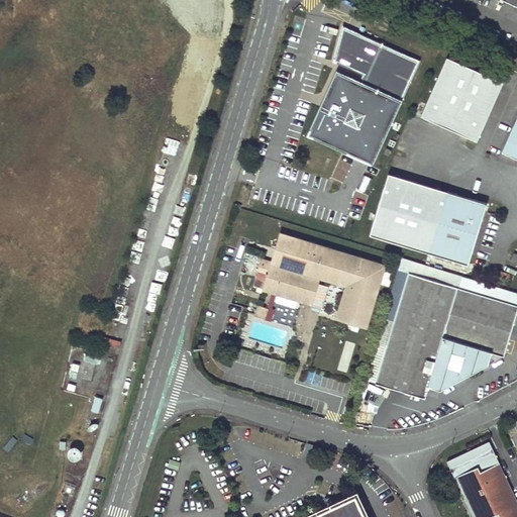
[(307,134),(372,164),(420,61),(345,24),(336,59),(364,73),(362,80),(338,69),(337,70),(307,134)]
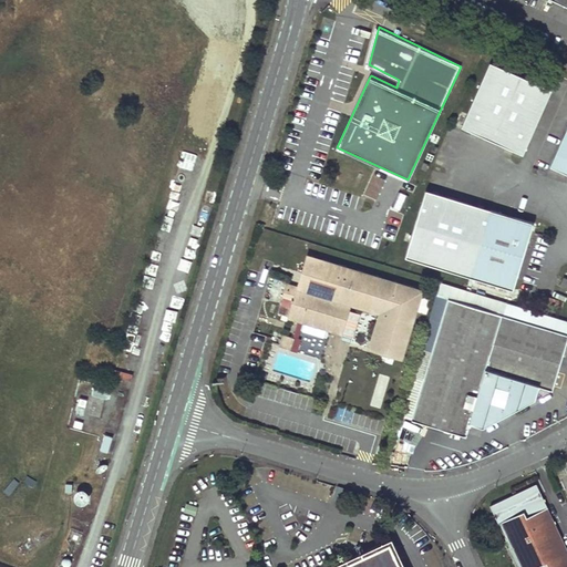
[(462,126),(523,154),(553,90),(491,62),(462,126)]
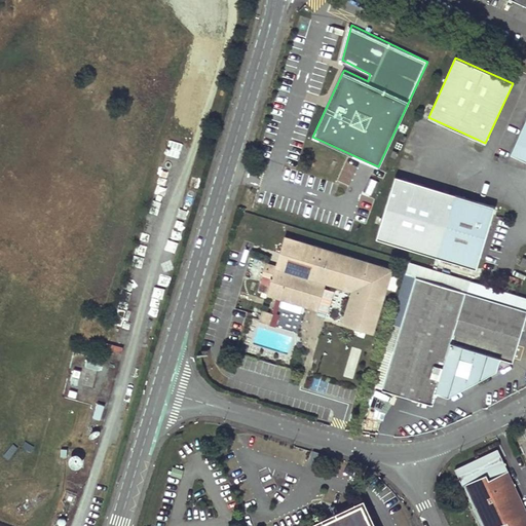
[(525,121),(511,155),(525,161),(525,121)]
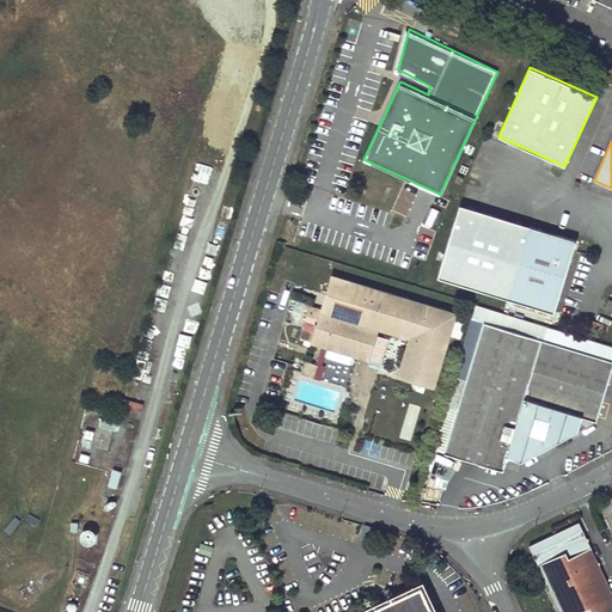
[(207,184),(212,166),(196,163),(191,181),(207,184)]
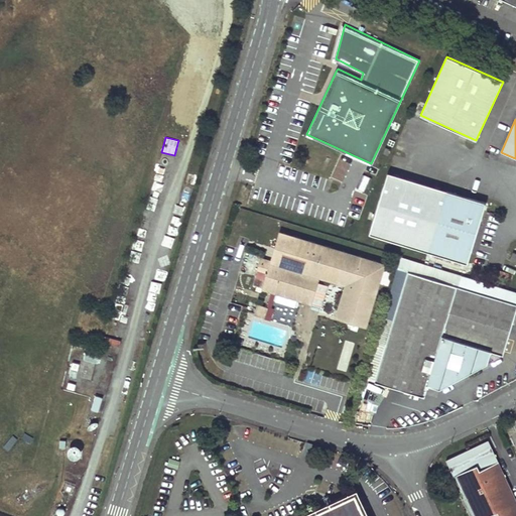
[(368,232),(466,264),(485,203),(388,172),(368,232)]
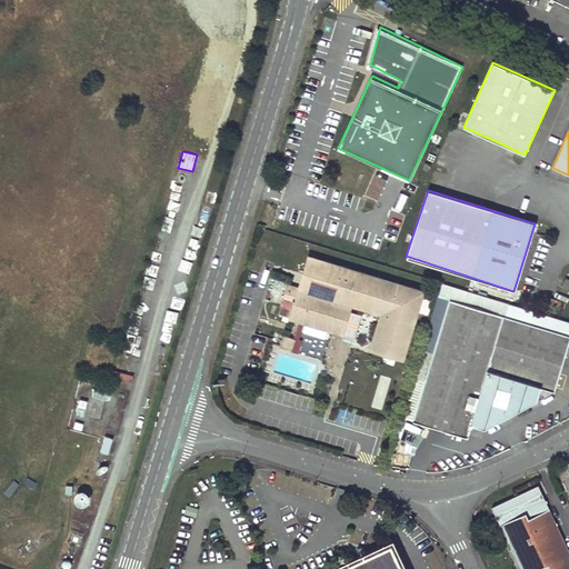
[(392,207),(402,212),(410,196),(400,191),(392,207)]
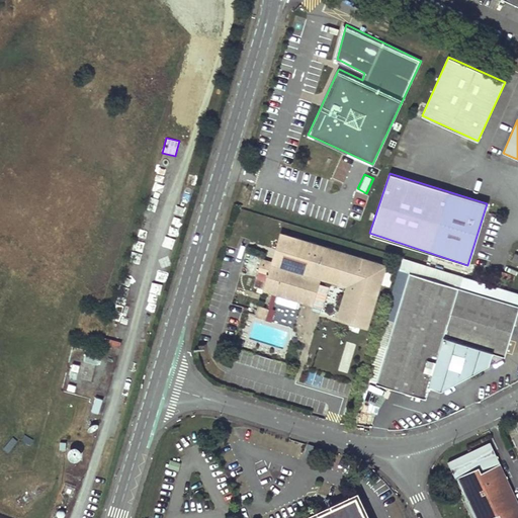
[(384,266),(280,235),(271,263),(262,260),(254,286),(312,305),(319,278),(326,280),(346,287),(337,320),(353,325),(352,329),(358,331),(360,327),(366,328),(384,266)]
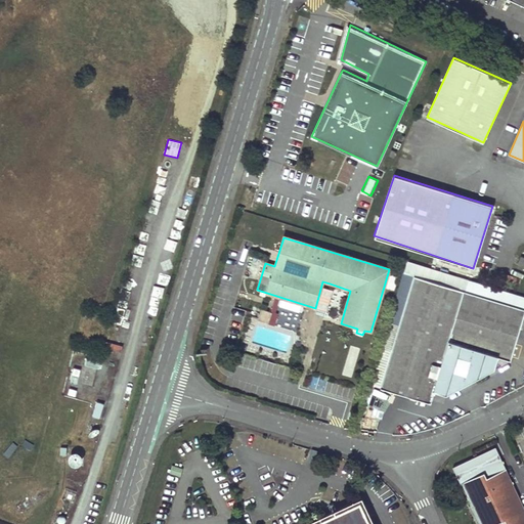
[(253,258),(246,256),(243,263),(251,265),(253,258)]
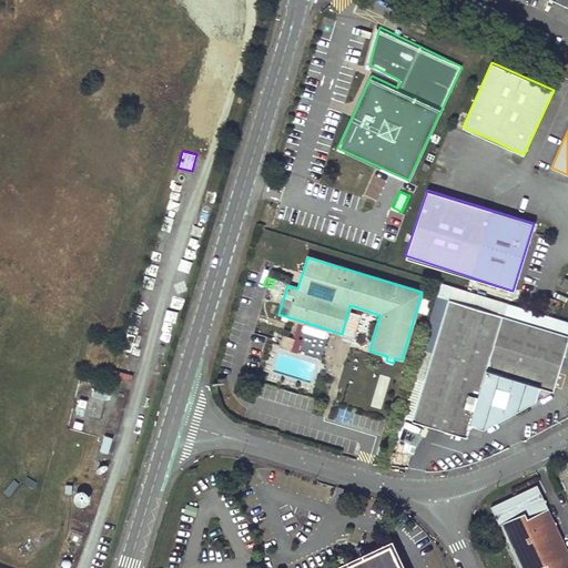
[(443,284),(438,296),(448,300),(411,421),(466,436),(472,424),(483,428),(536,399),(539,387),(553,391),(567,338),(567,335),(504,315),(508,303),(443,284)]
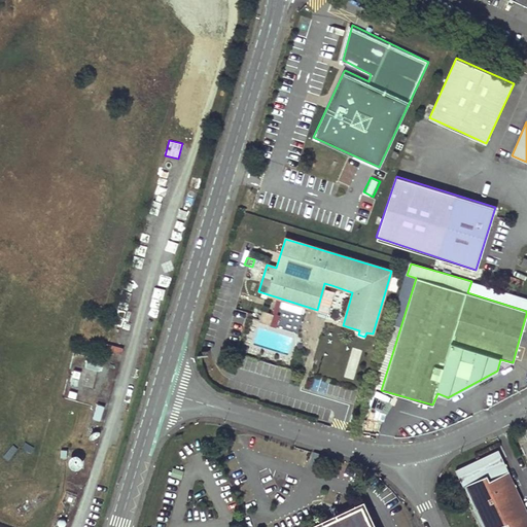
[(253,270),(244,267),(242,274),(251,277),(251,276),(253,271),(253,270)]
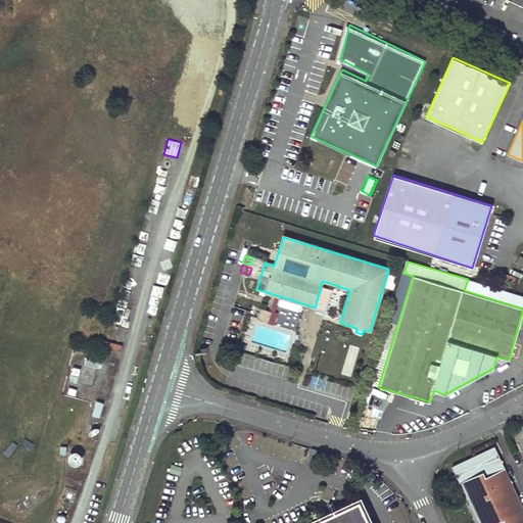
[(403,273),(370,385),(378,387),(413,276),(403,273)]
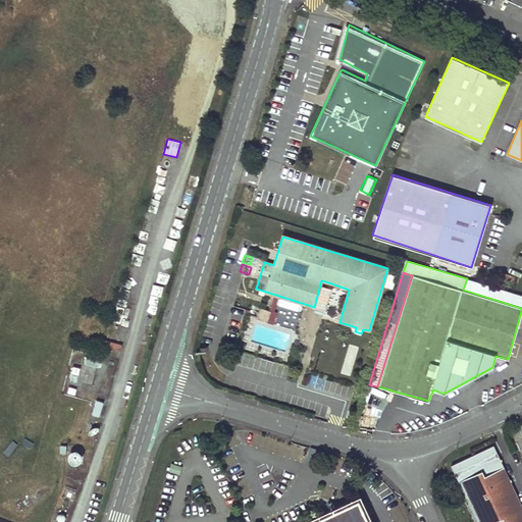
[(521,295),(467,278),(463,290),(521,308),(521,295)]
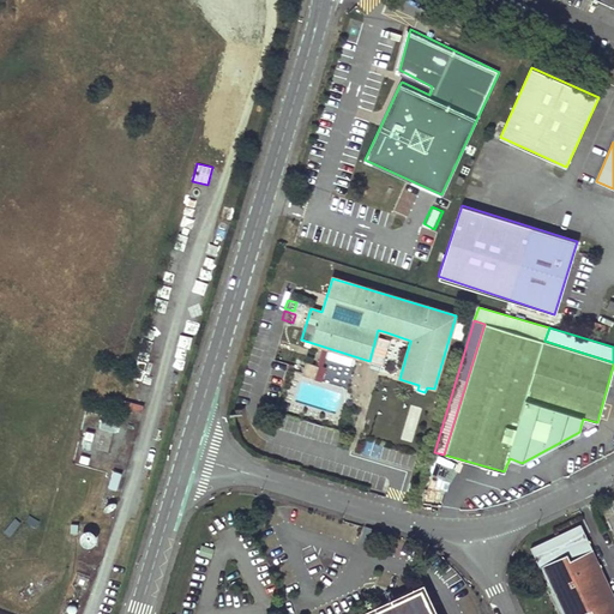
[(302,373),(304,365),(296,362),(294,371),(302,373)]
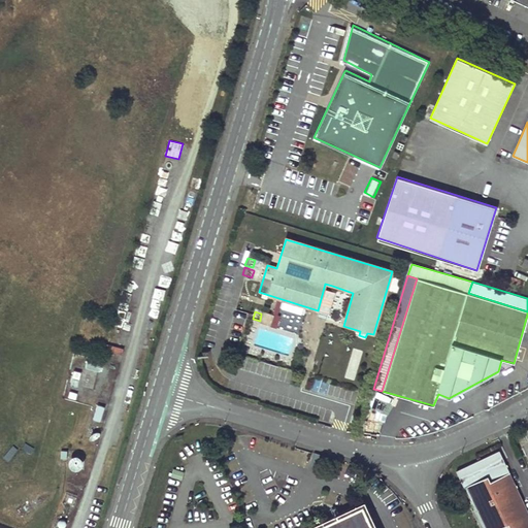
[(260,323),(271,326),(275,316),(263,312),(260,323)]
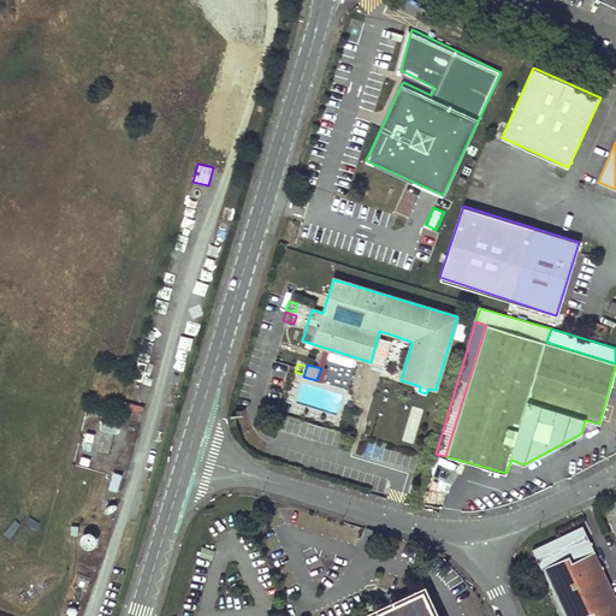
[(100,428),(118,433),(120,424),(102,420),(100,428)]
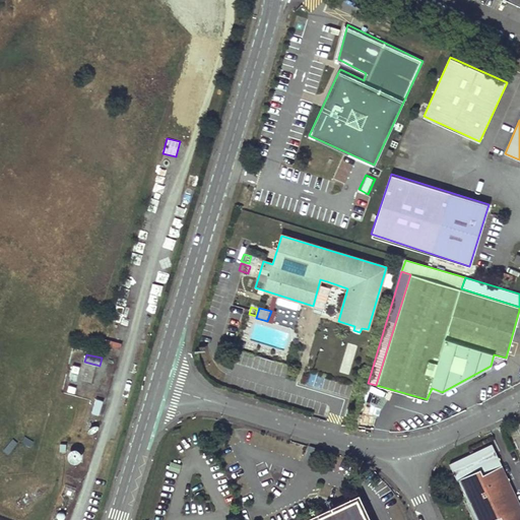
[(68,379),(76,381),(80,366),(72,364),(68,379)]
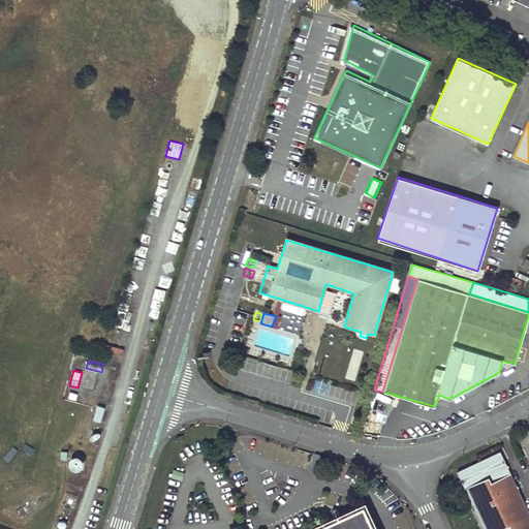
[(93,421),(100,423),(104,407),(97,405),(93,421)]
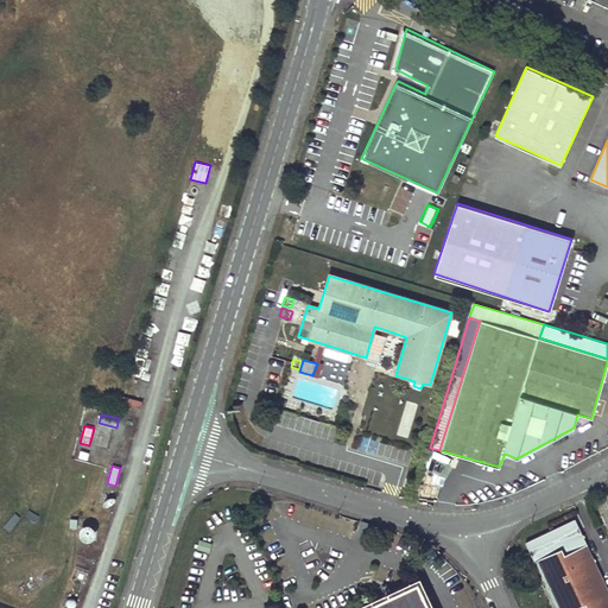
[(606,607),(607,607),(607,594),(574,520),(556,529),(558,533),(555,536),(552,530),(524,544),(544,586),(548,583),(549,588),(545,589),(553,607),(606,607)]
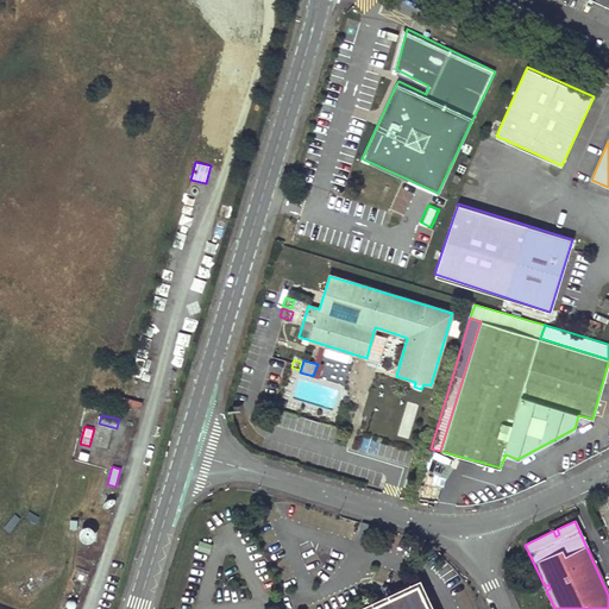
[(201,541),(199,550),(209,553),(212,545),(201,541)]
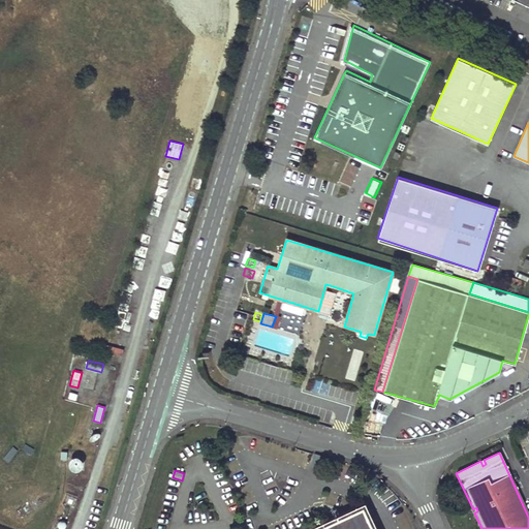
[(376,528),(365,504),(313,528),(376,528)]
